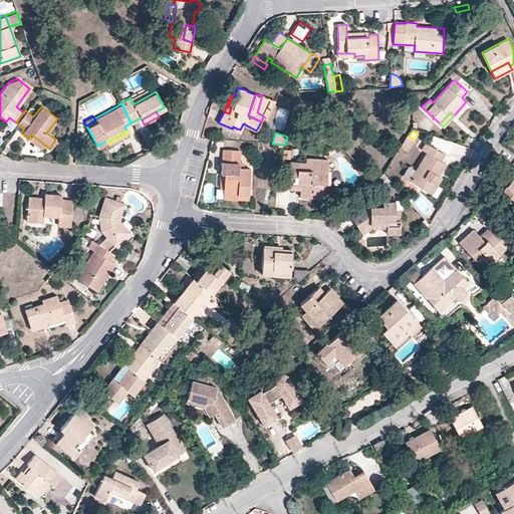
[(43,144),(31,135),(28,139),(40,148),(43,144)]
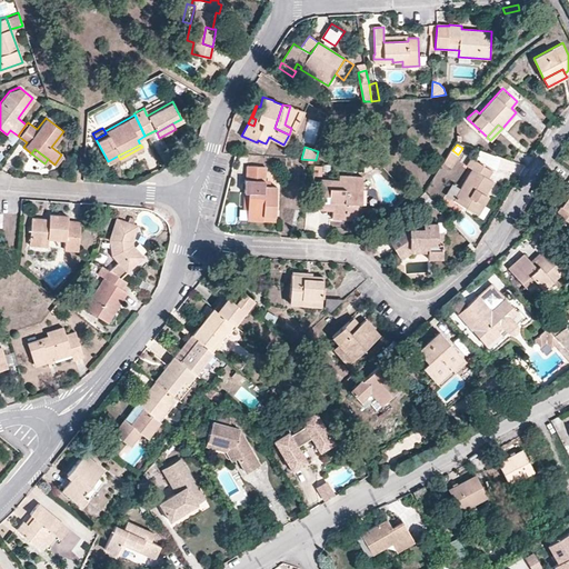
[(496,170),(500,157),(479,149),(476,158),(496,170)]
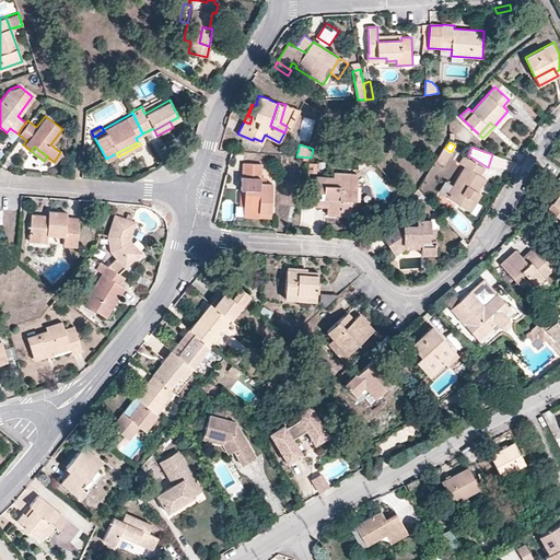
[(443,164),(451,152),(443,148),(435,160),(443,164)]
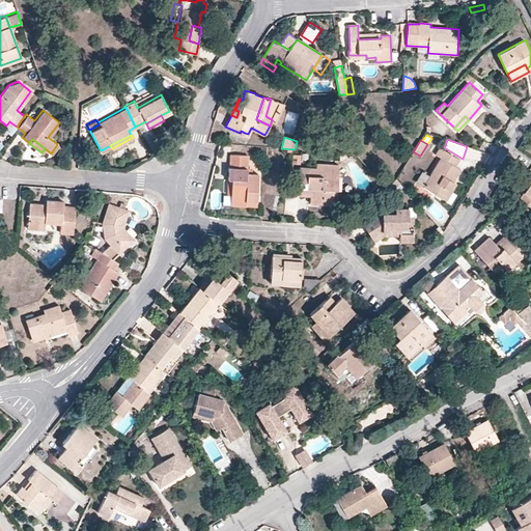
[(452,180),(459,168),(454,165),(458,158),(439,146),(435,154),(440,157),(429,174),(422,186),(445,199),(451,190),(455,183),(452,180)]
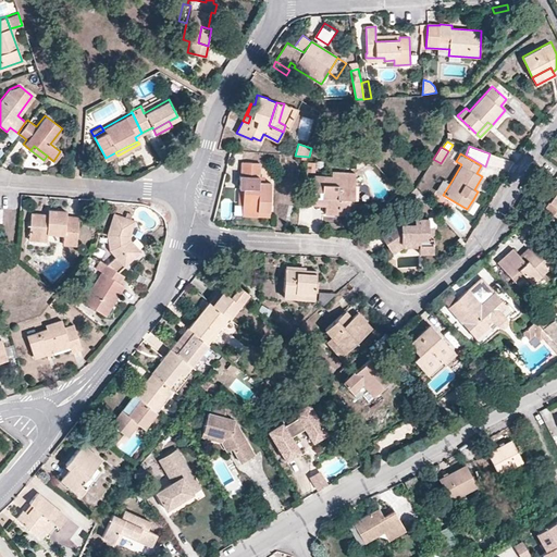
[(270,211),(272,181),(264,181),(259,181),(259,175),(260,161),(243,160),(242,174),(239,174),(239,188),(244,188),(243,203),(242,213),(258,214),(258,210),(270,211)]
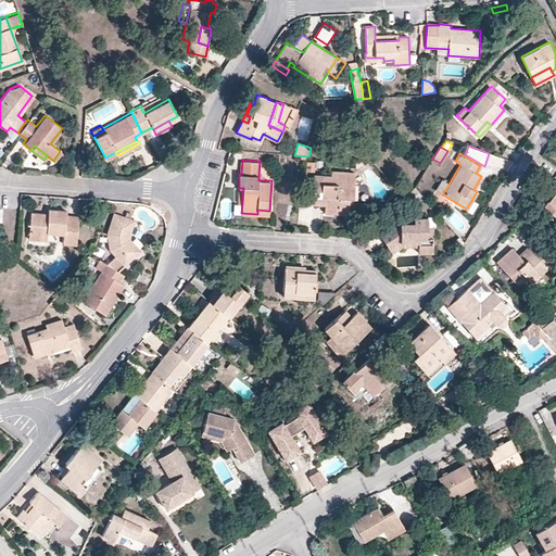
[(354,185),(355,172),(331,171),(331,175),(314,174),(313,189),(328,190),(328,198),(321,197),(321,204),(325,204),(325,212),(337,213),(337,206),(349,206),(349,198),(353,198),(354,185)]
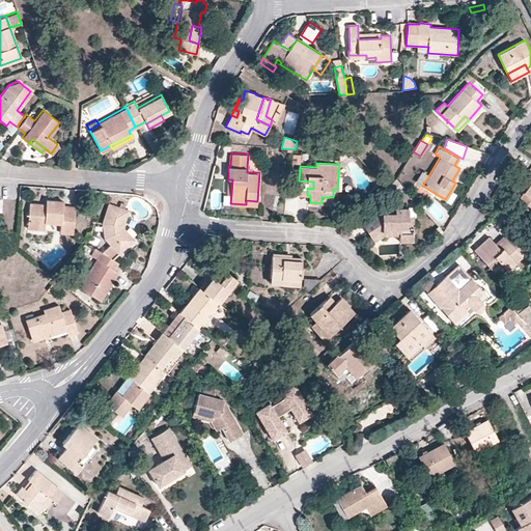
[(422,186),(429,174),(421,170),(415,180),(422,186)]
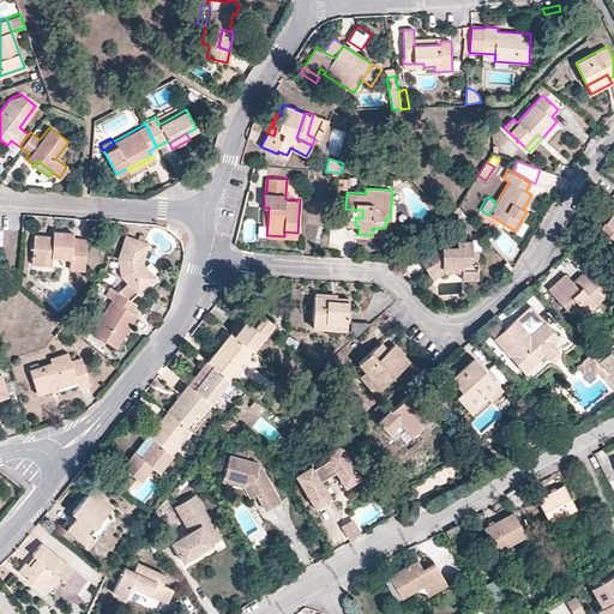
[(605,222),(613,209),(613,199),(601,218),(605,222)]
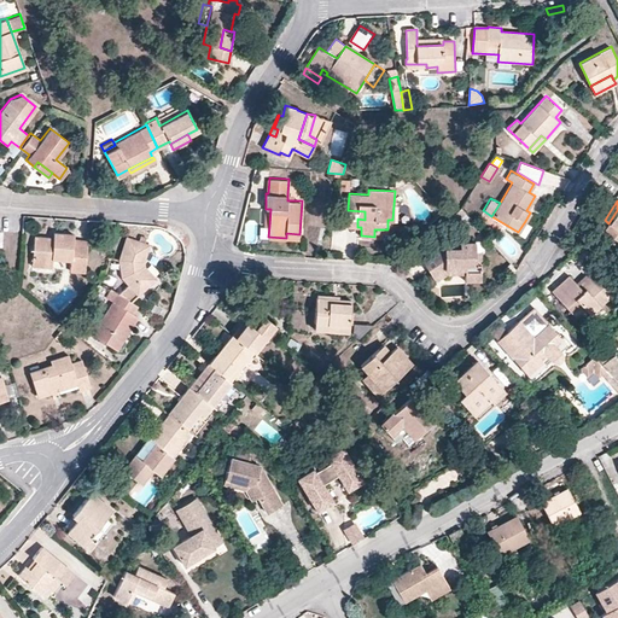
[(453,226),(466,211),(461,207),(448,220),(452,225),(453,226)]
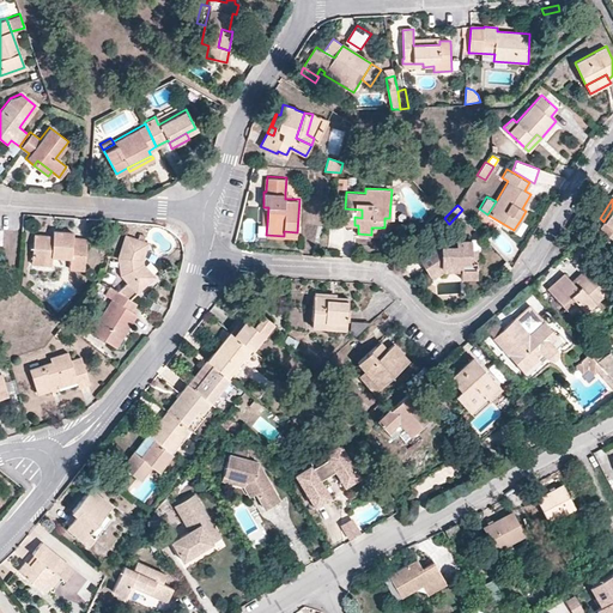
[(362,218),(362,210),(345,208),(344,225),(354,225),(354,217),(362,218)]
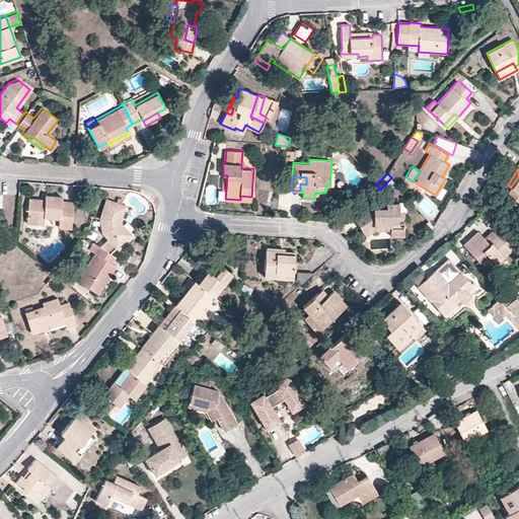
[(518,176),(511,188),(507,194),(514,200),(518,194),(518,193),(518,176)]
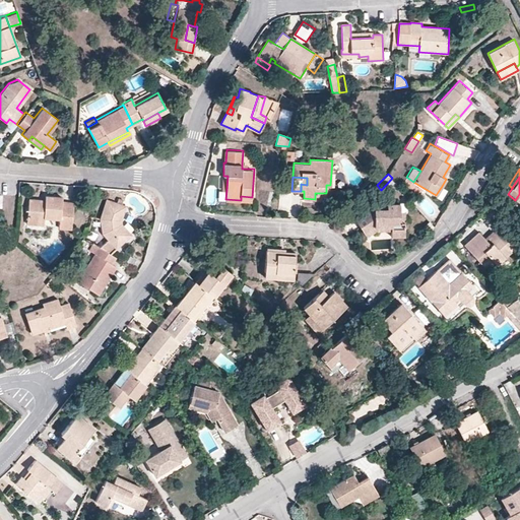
[(370,199),(380,189),(377,185),(367,195),(370,199)]
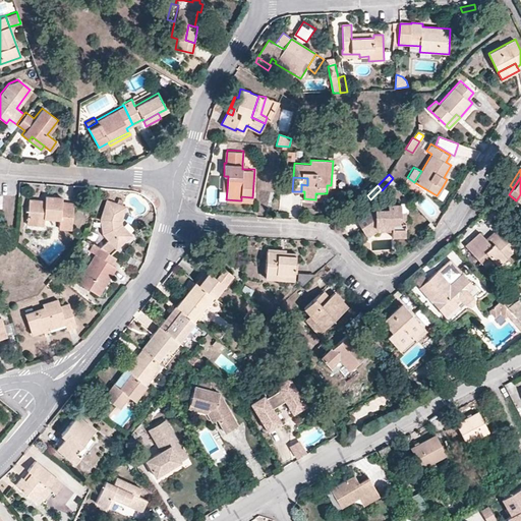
[(442,198),(448,189),(443,186),(437,195),(442,198)]
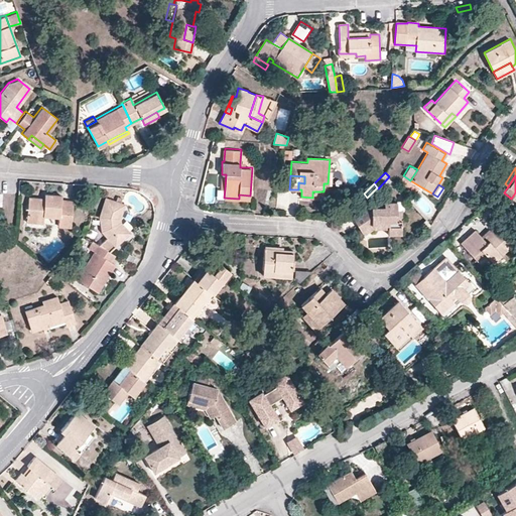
[(70,227),(72,201),(59,199),(60,195),(43,194),(43,198),(43,201),(40,201),(40,198),(27,197),(25,214),(42,215),(57,216),(57,225),(70,227)]
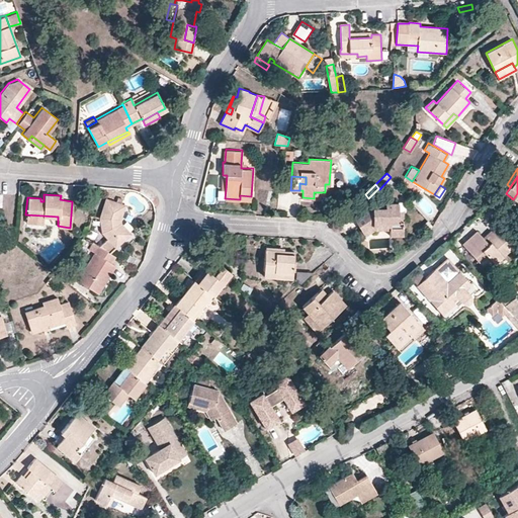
[(130,233),(119,222),(119,218),(123,204),(119,202),(115,201),(104,197),(98,217),(100,232),(106,238),(98,245),(108,252),(130,233)]
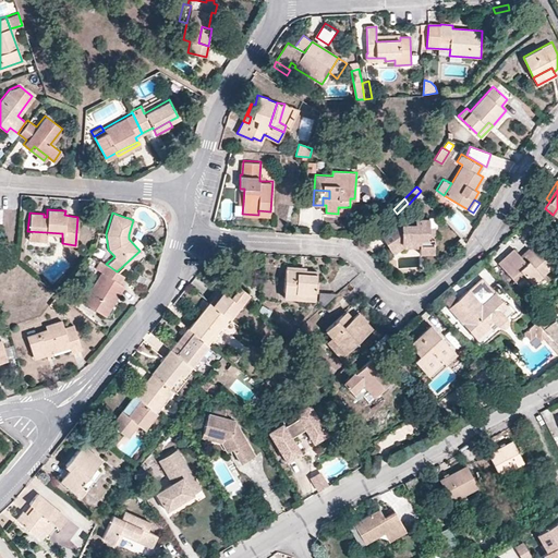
[(429,227),(429,218),(415,218),(415,223),(410,223),(401,223),(381,235),(391,250),(402,242),(420,242),(420,247),(421,253),(435,253),(435,238),(429,238),(429,227)]
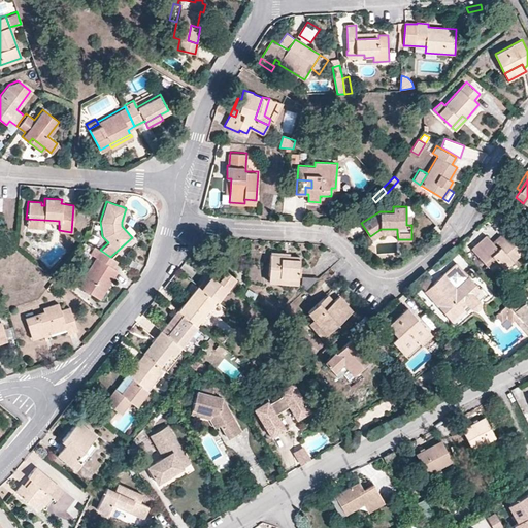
[(42,227),(43,220),(26,219),(26,226),(42,227)]
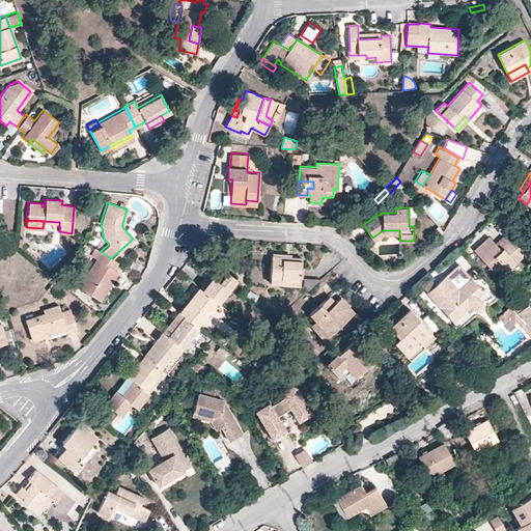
[(399,235),(399,230),(383,230),(372,238),(374,241),(384,235),(399,235)]
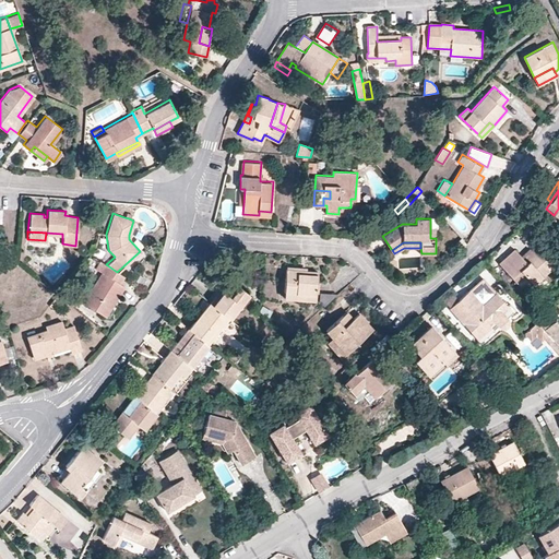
[(547,269),(544,265),(549,260),(536,245),(530,250),(528,248),(520,257),(513,249),(498,263),(515,282),(524,274),(528,278),(532,283),(547,269)]
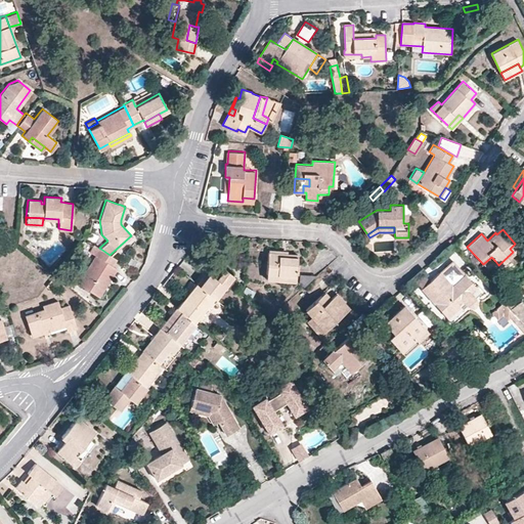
[(93,241),(97,234),(90,231),(87,236),(93,241)]
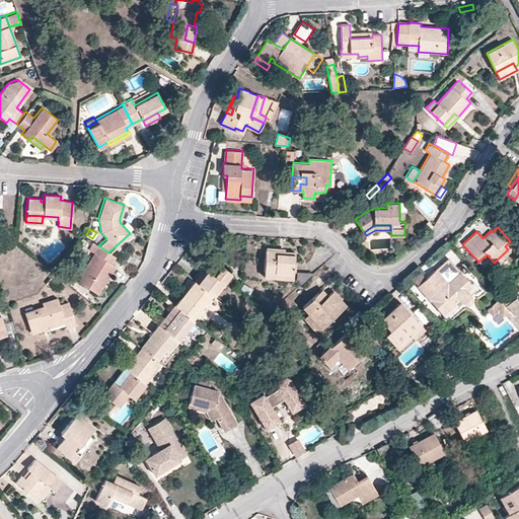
[(93,252),(97,245),(91,241),(87,248),(93,252)]
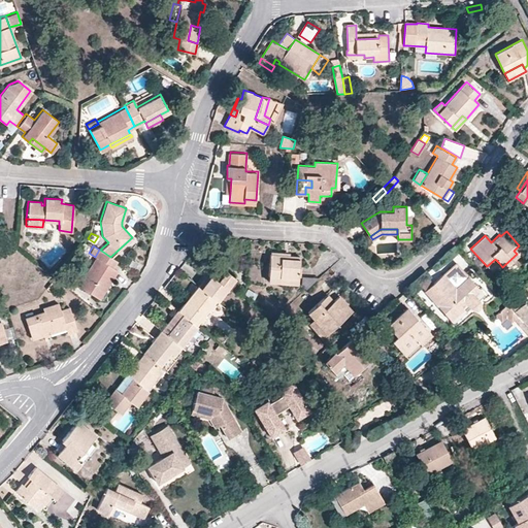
[(99,289),(108,274),(112,276),(117,270),(111,267),(117,261),(110,257),(100,250),(99,250),(95,257),(76,285),(98,298),(103,291),(99,289)]
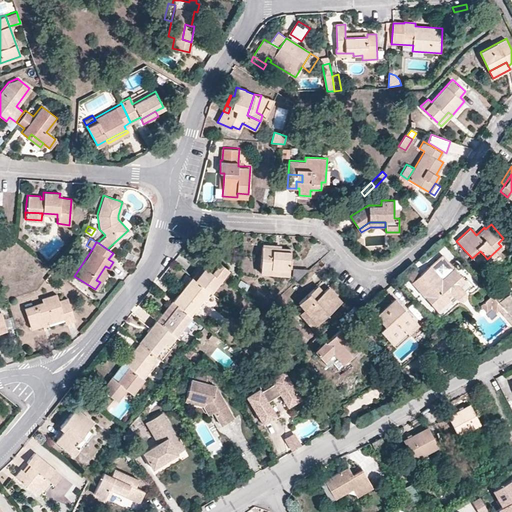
[(288,269),(289,248),(261,246),(259,267),(288,269)]
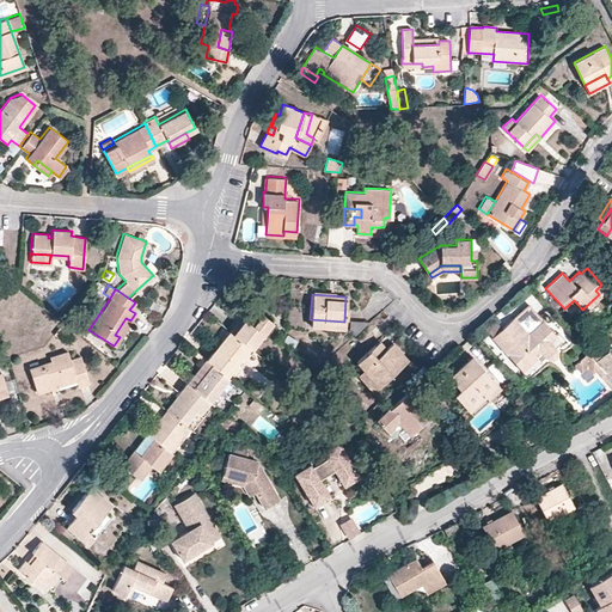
[(569,314),(579,305),(574,300),(564,308),(569,314)]
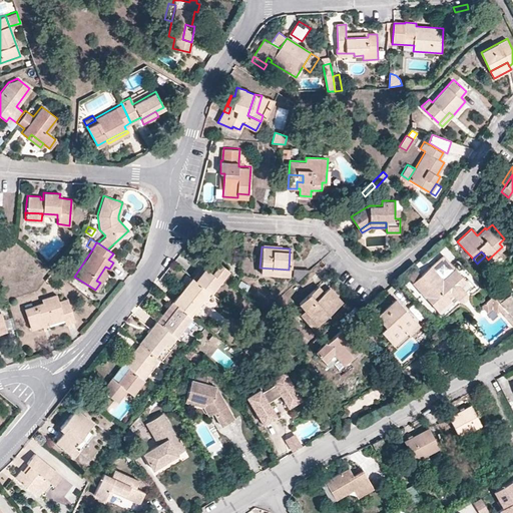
[(453,268),(442,254),(430,266),(441,279),(453,268)]
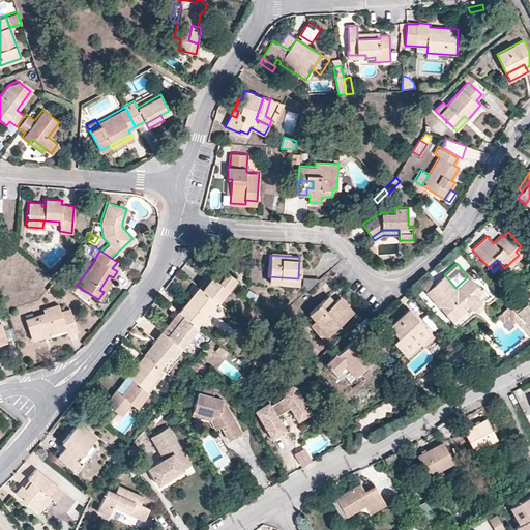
[(223,293),(234,277),(225,270),(224,271),(214,264),(207,273),(210,275),(200,288),(214,299),(215,300),(223,293)]
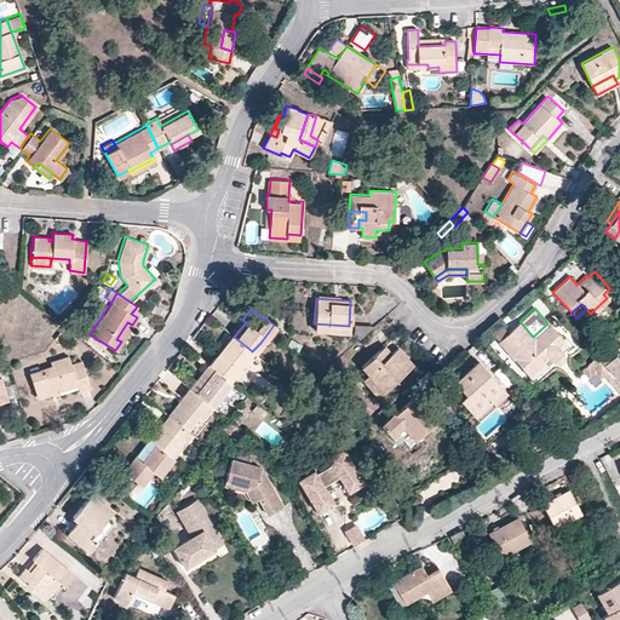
[(234,337),(246,322),(242,320),(230,334),(234,337)]
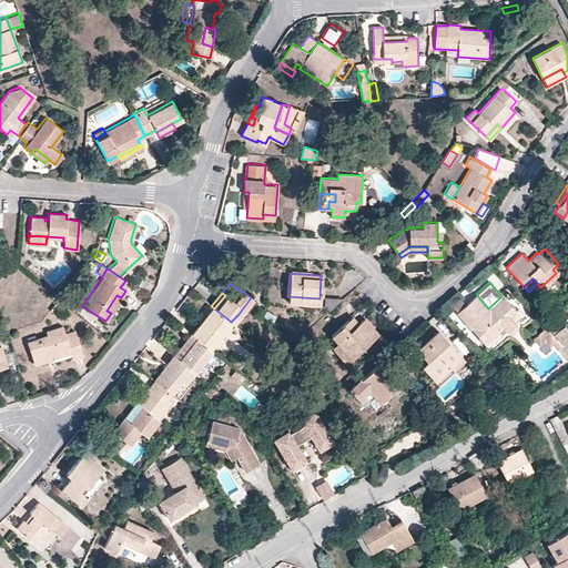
[(514,322),(509,316),(515,311),(501,296),(488,308),(476,294),(465,304),(456,312),(483,343),(497,331),(495,328),(499,324),(505,330),(505,331),(509,332),(514,330),(515,325),(514,322)]
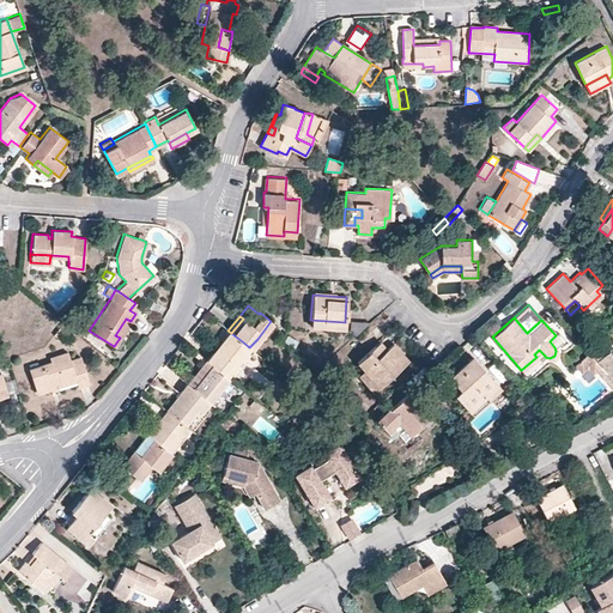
[(120,338),(131,321),(126,319),(115,335),(120,338)]
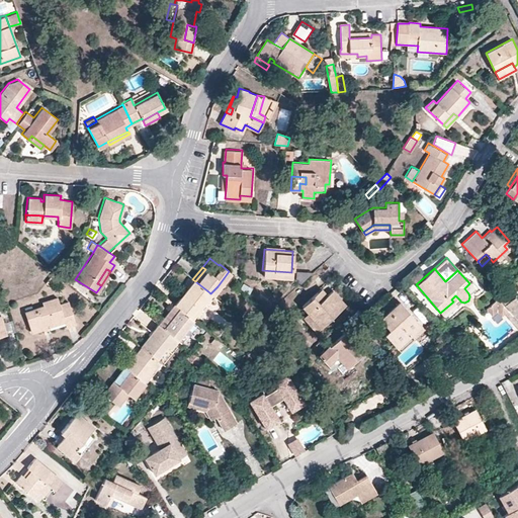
[(290,278),(291,272),(262,270),(261,276),(290,278)]
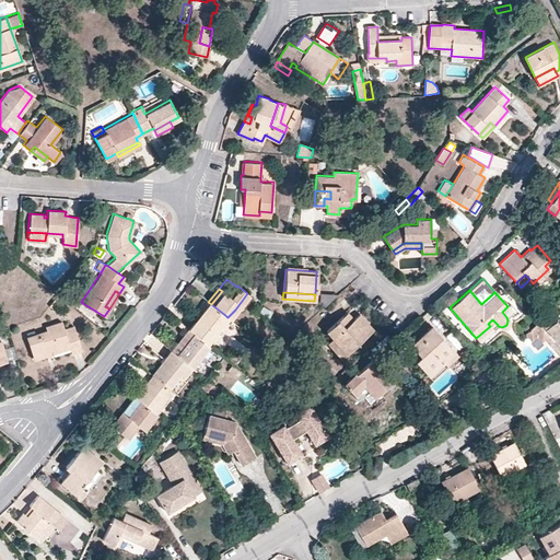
[(458,300),(452,292),(443,300),(450,307),(458,300)]
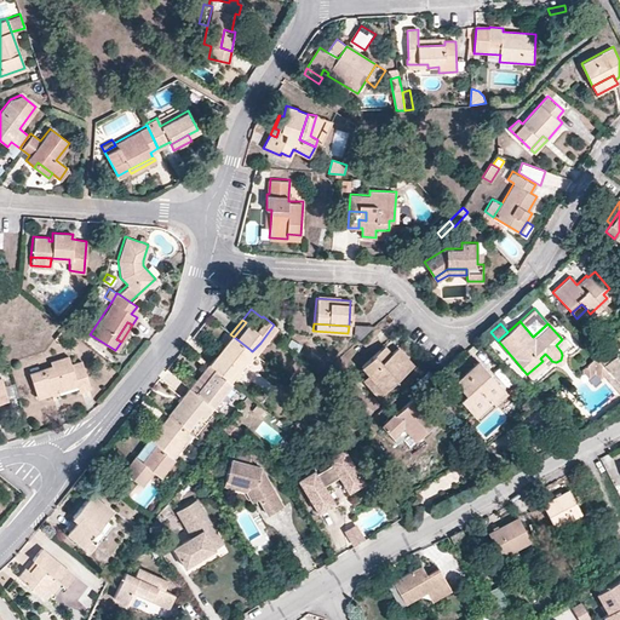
[(264,345),(277,328),(274,325),(260,343),(264,345)]
